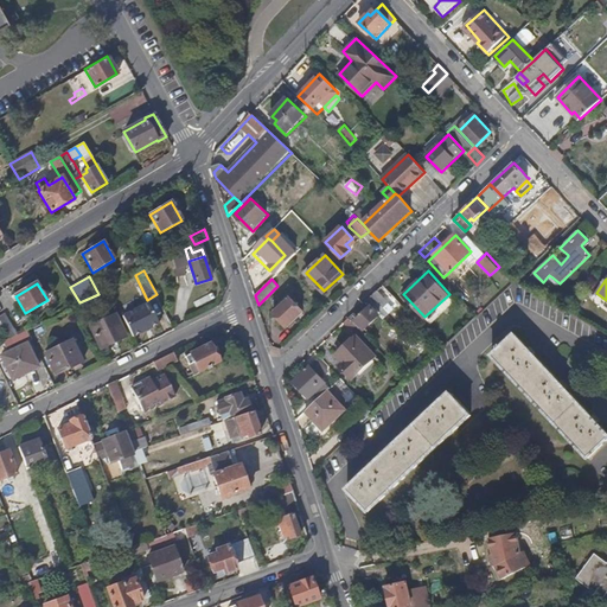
[(379,312),(395,298),(384,286),(350,318),(355,324),(357,321),(356,320),(371,305),(379,312)]
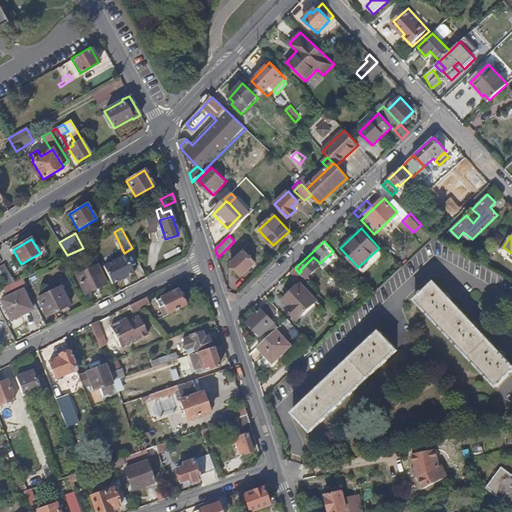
[(241,276),(256,262),(246,251),(231,265),(241,276)]
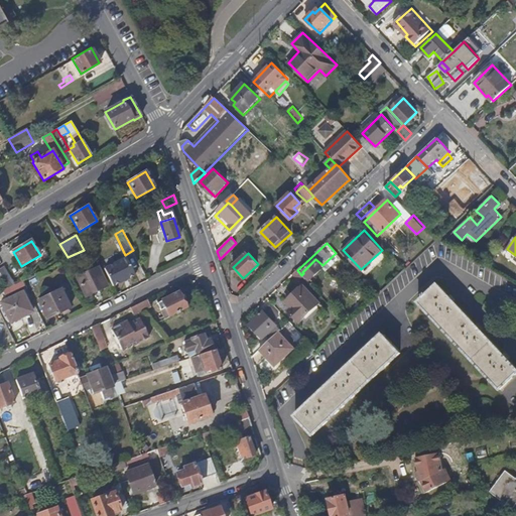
[(134,276),(125,258),(105,269),(113,286),(134,276)]
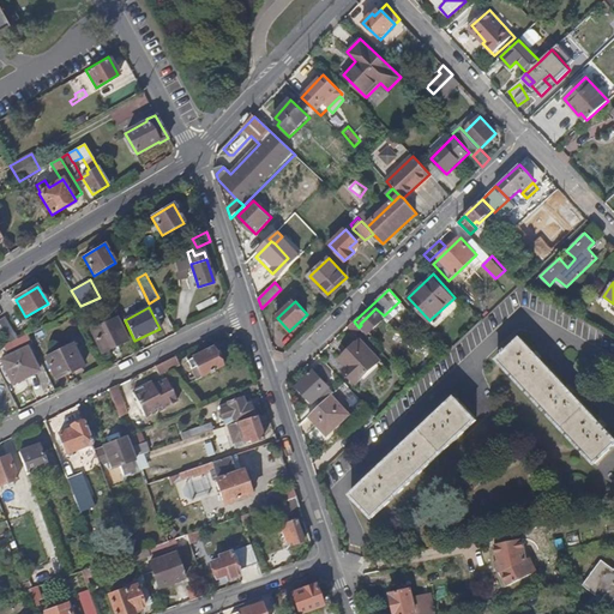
[(368,333),(384,320),(383,319),(385,317),(384,315),(375,308),(360,324),(361,325),(368,333)]
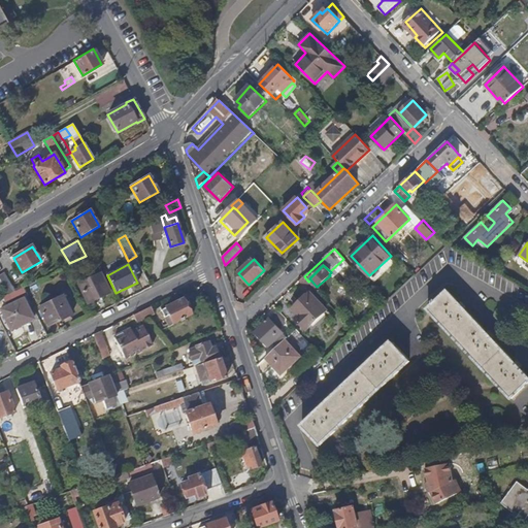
[(17,291),(6,272),(0,275),(0,277),(2,282),(9,294),(17,291)]
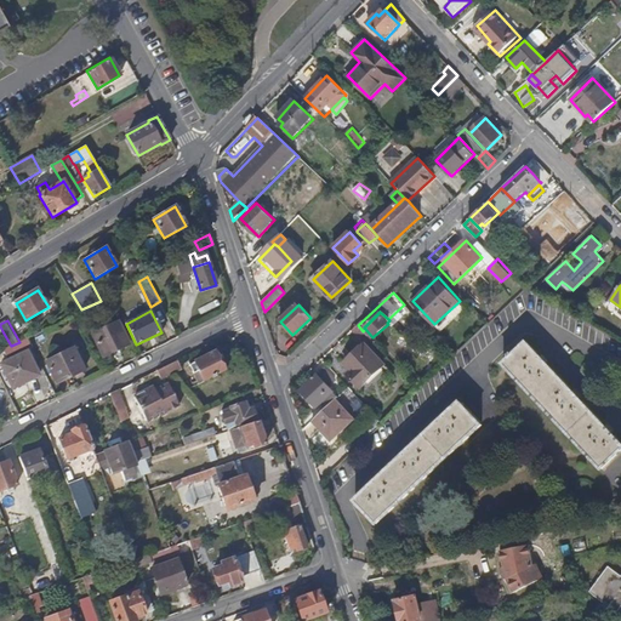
[(129,346),(118,322),(100,331),(92,335),(103,358),(129,346)]
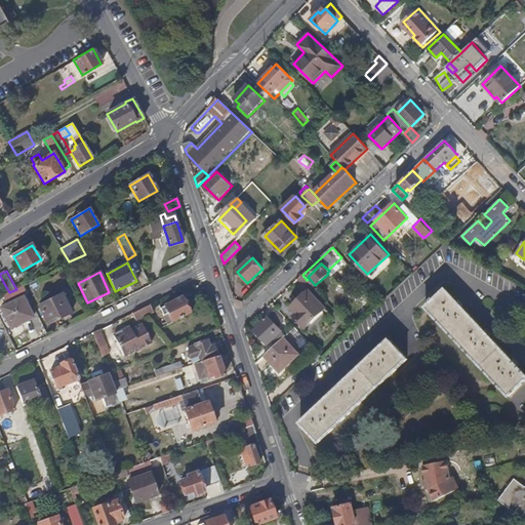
[(84,280),(82,275),(75,279),(78,283),(84,280)]
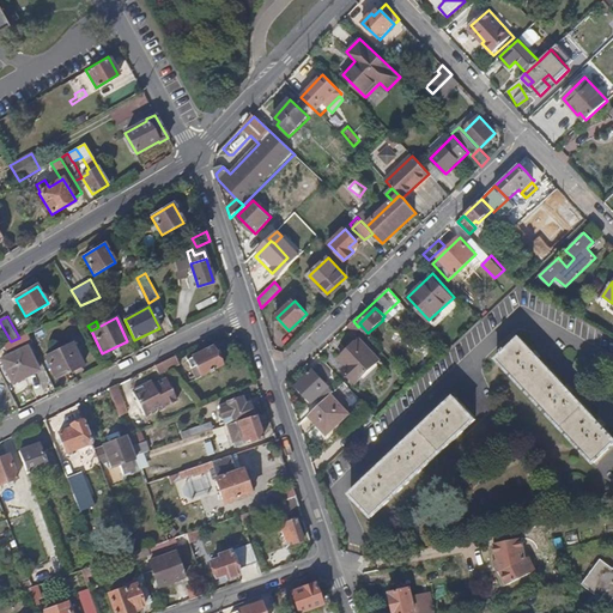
[(46,337),(41,326),(26,334),(31,344),(46,337)]
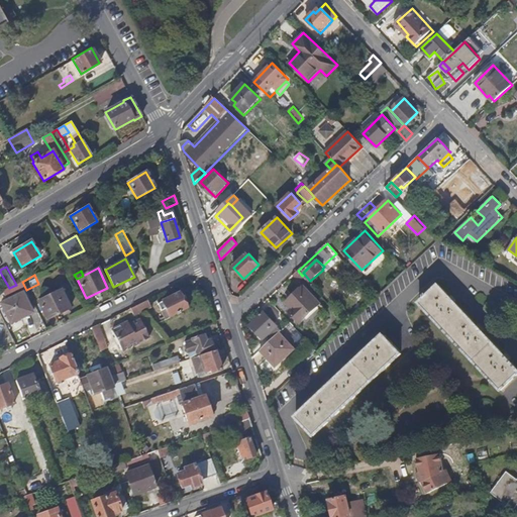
[(516,368),(485,334),(439,285),(419,303),(449,335),(501,391),(516,376),(516,368)]
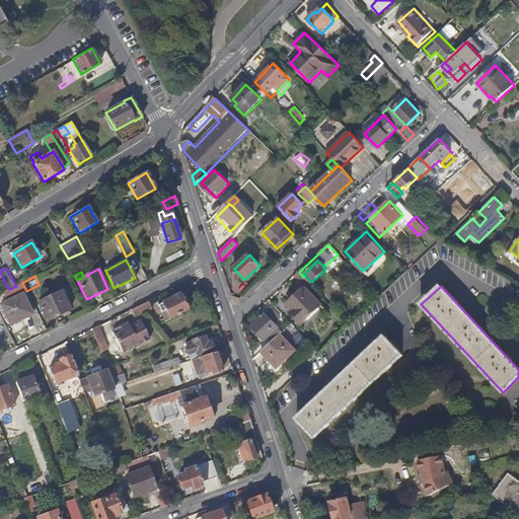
[(325,310),(304,287),(290,301),(296,307),(299,310),(296,314),(308,326),(325,310)]
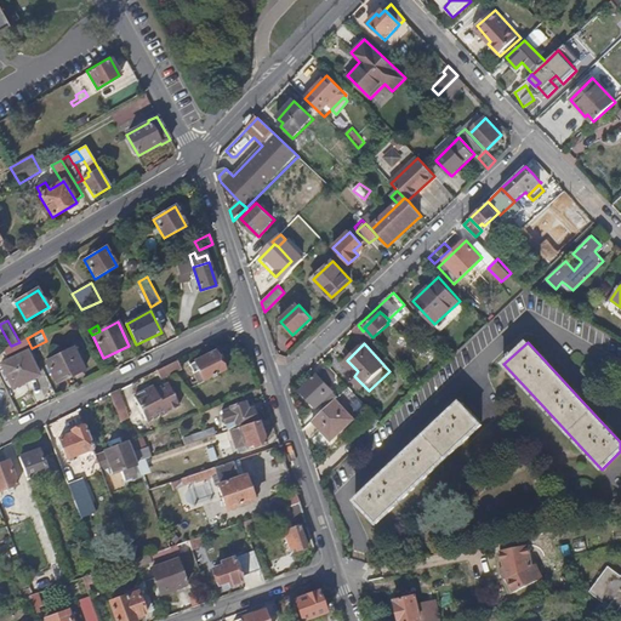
[(84,371),(73,348),(46,363),(57,385),(84,371)]
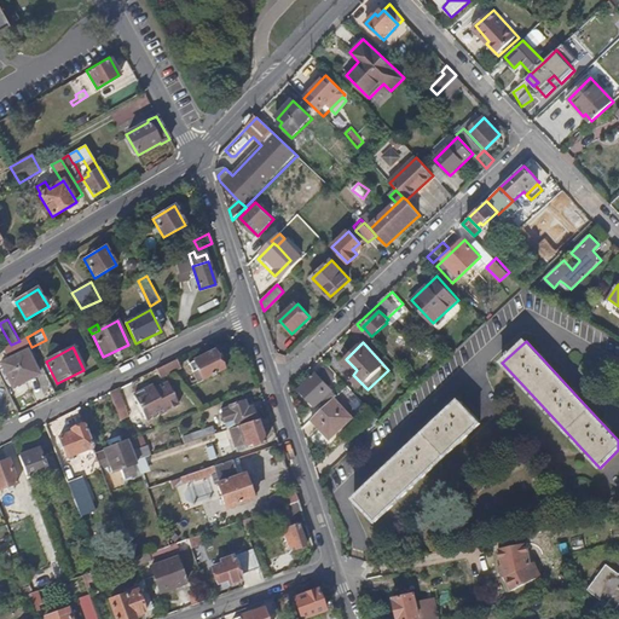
[(41,382),(27,352),(1,364),(6,374),(15,393),(16,394),(41,382)]
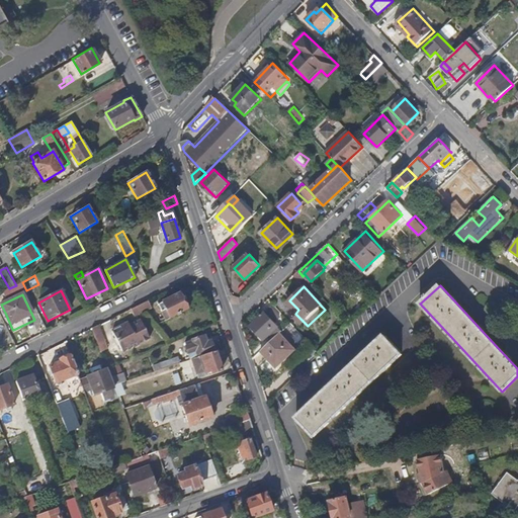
[(187,311),(182,300),(179,303),(177,295),(158,305),(165,322),(187,311)]
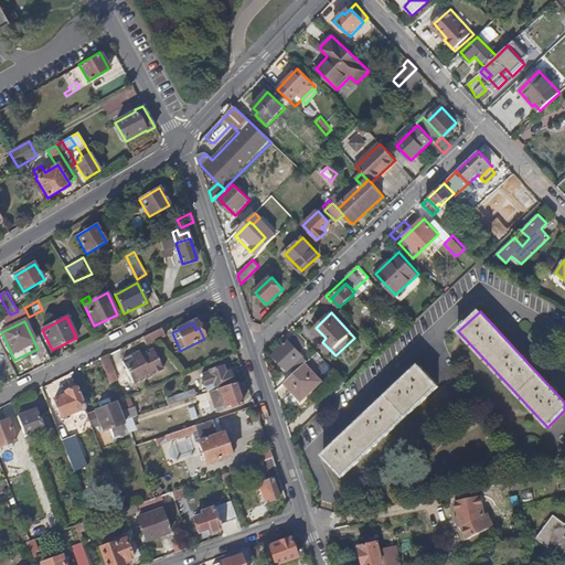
[(155,341),(164,336),(161,328),(142,337),(146,344),(155,341)]
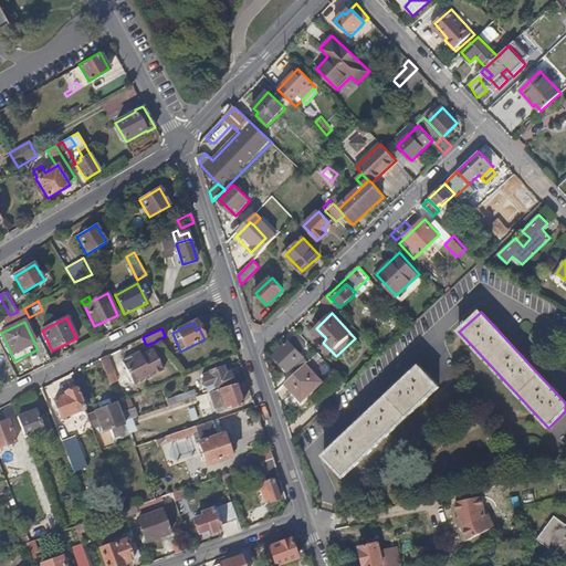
[(305,346),(295,336),(289,343),(299,352),(305,346)]
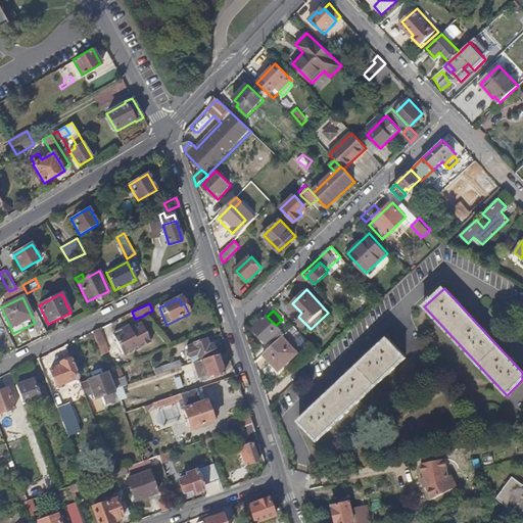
[(12,332),(5,316),(2,318),(9,334),(12,332)]
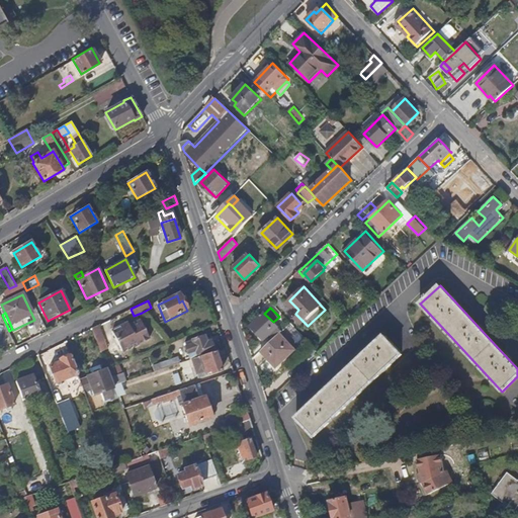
[(279,328),(273,322),(264,314),(251,326),(265,340),(279,328)]
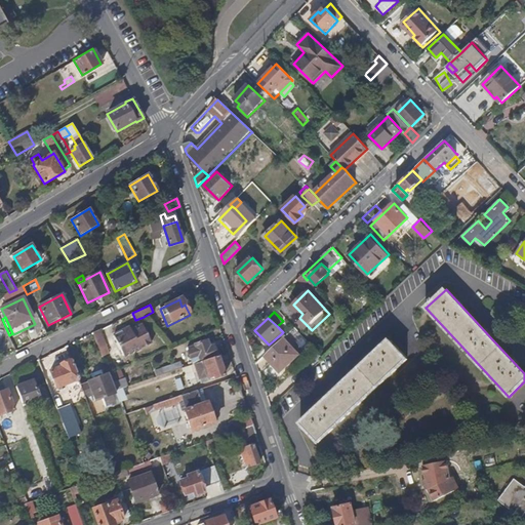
[(151,342),(143,323),(131,328),(130,325),(114,333),(124,355),(151,342)]
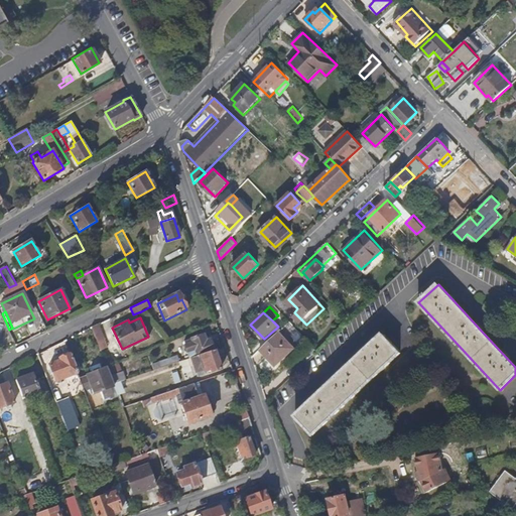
[(107,348),(98,325),(91,328),(100,351),(107,348)]
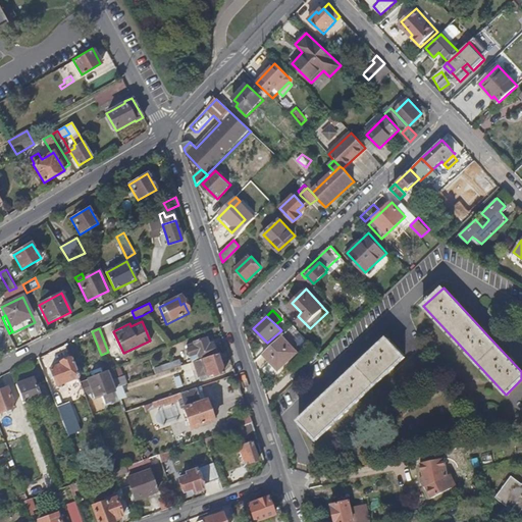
[(297,353),(280,336),(262,354),(276,368),(285,360),(288,362),(297,353)]
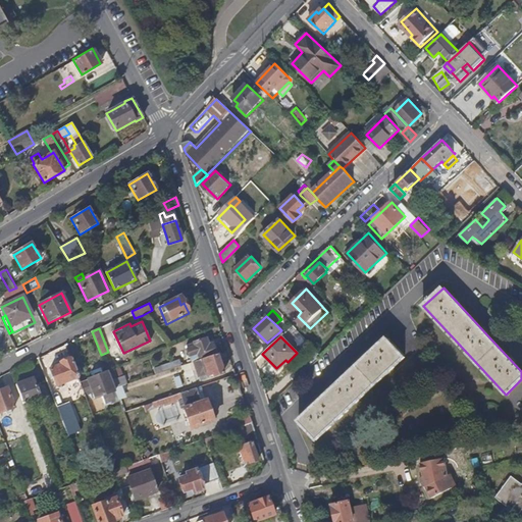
[(217,355),(213,344),(208,346),(205,338),(193,343),(193,344),(195,347),(188,350),(191,360),(187,361),(188,365),(193,363),(217,355)]
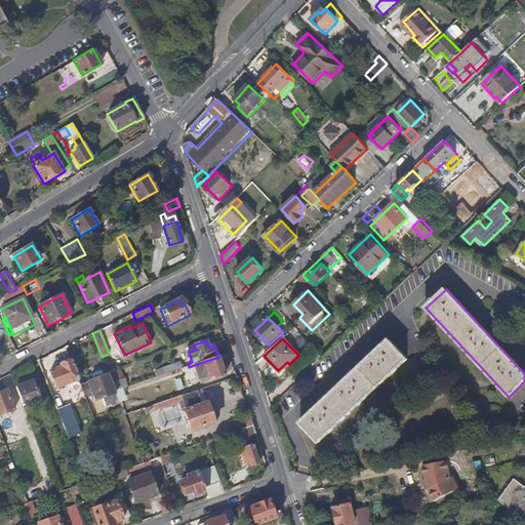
[(319,443),(407,359),(390,340),(300,423),(306,429),(319,443)]
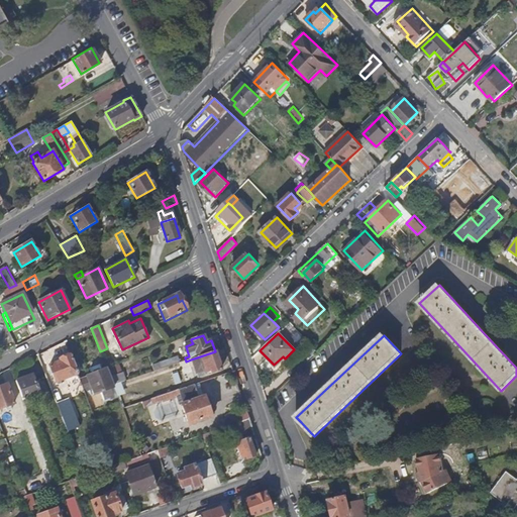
[(221,370),(215,351),(191,359),(196,374),(210,369),(211,373),(221,370)]
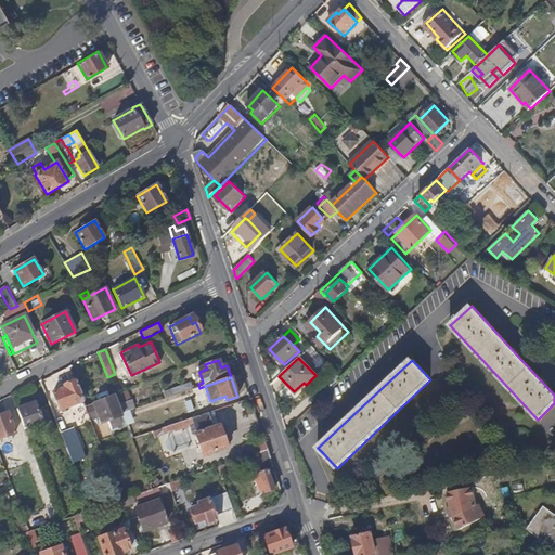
[(82,401),(75,379),(63,384),(63,387),(51,391),(59,410),(82,401)]
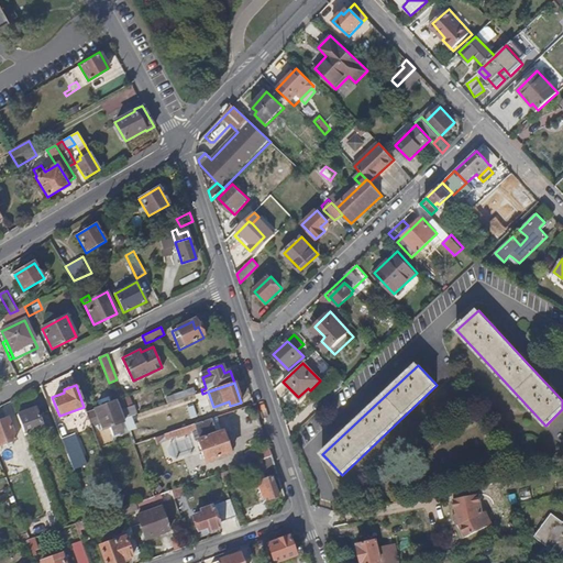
[(300,400),(310,390),(308,388),(298,397),(300,400)]
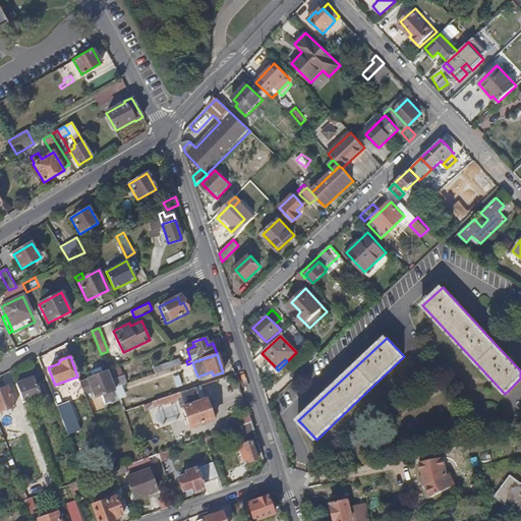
[(155,374),(181,365),(179,360),(153,369),(155,374)]
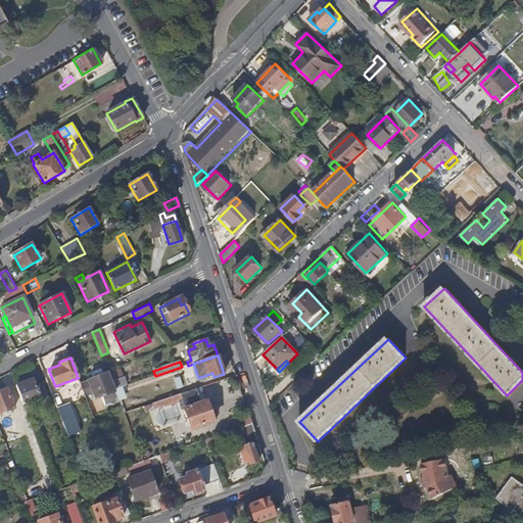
[(126,387),(119,369),(108,373),(114,390),(126,387)]
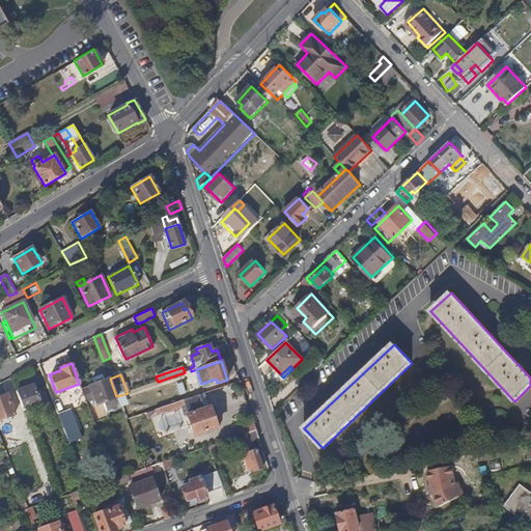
[(116,396),(110,379),(88,387),(93,399),(95,404),(102,402),(106,411),(111,409),(115,407),(113,398),(117,397),(116,396)]
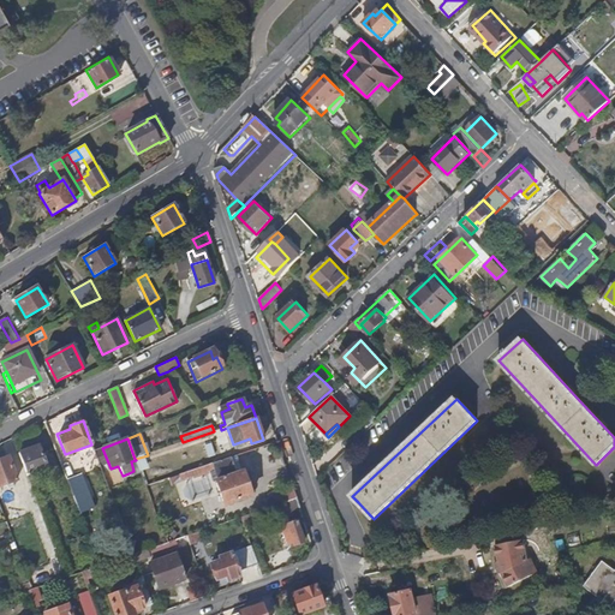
[(236,449),(251,443),(250,439),(233,445),(236,449)]
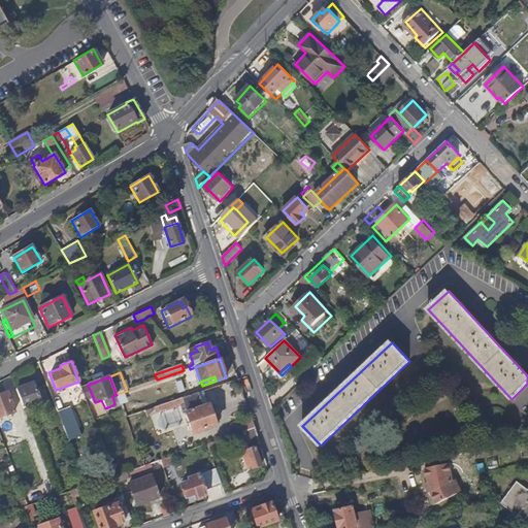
[(179,393),(186,391),(183,381),(176,382),(179,393)]
